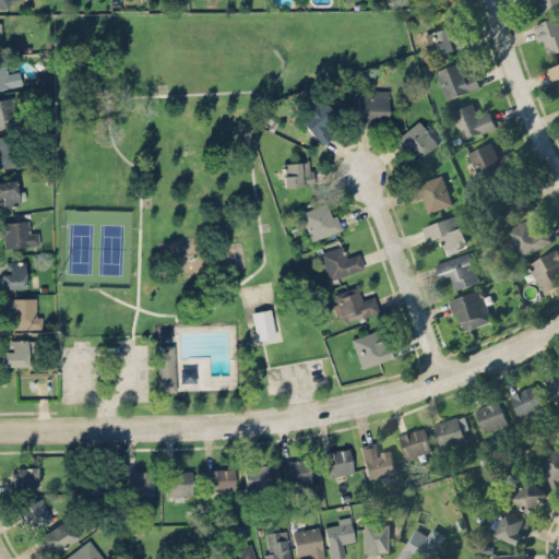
[(10,0),(16,0),(18,0),(16,0),(0,0),(0,7),(9,9),(10,0)]
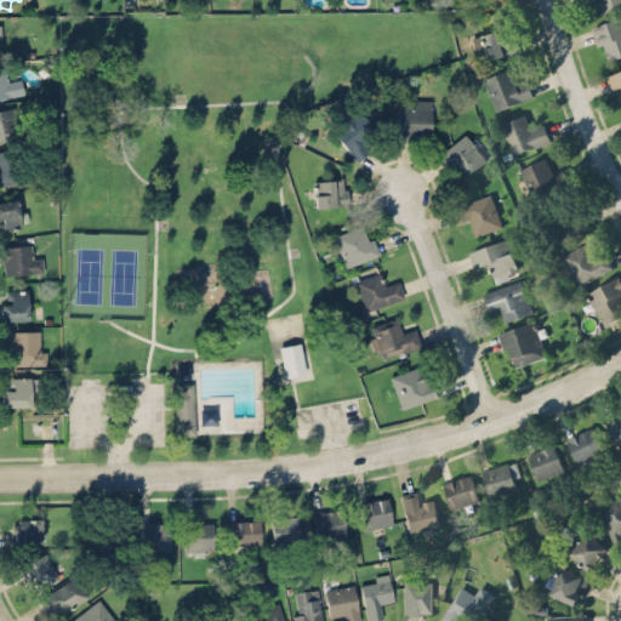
[(600,60),(620,53),(620,0),(599,0),(603,10),(619,5),(620,12),(620,17),(591,26),(600,60)]
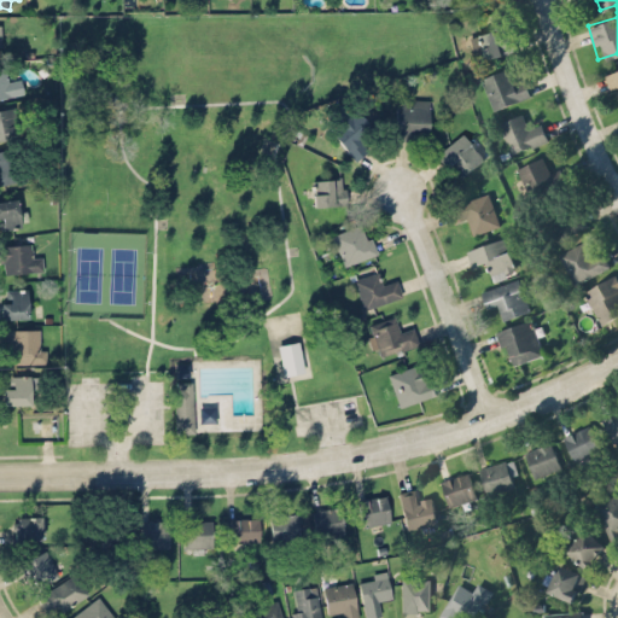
[(513,51),(508,25),(474,33),(479,58),(513,51)]
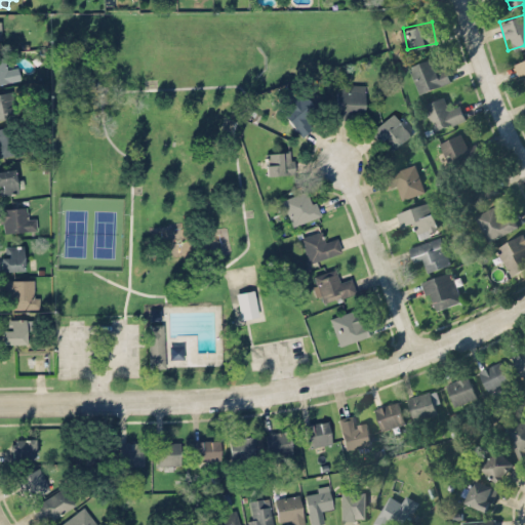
[(0,82),(18,80),(16,66),(6,67),(4,57),(0,57),(0,82)]
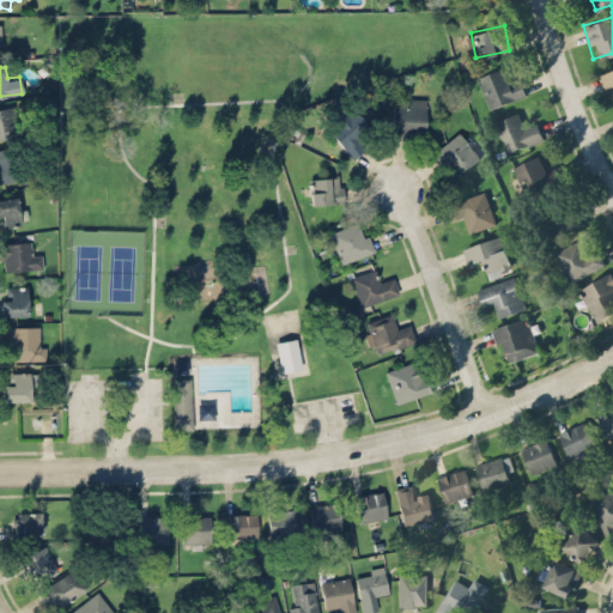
[(517,73),(507,78),(502,67),(478,76),(489,107),(525,93),(517,73)]
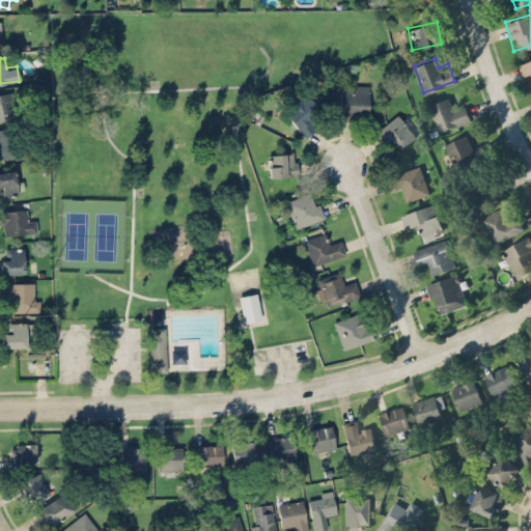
[(529,76),(530,81),(530,58),(519,63),(525,78),(529,76)]
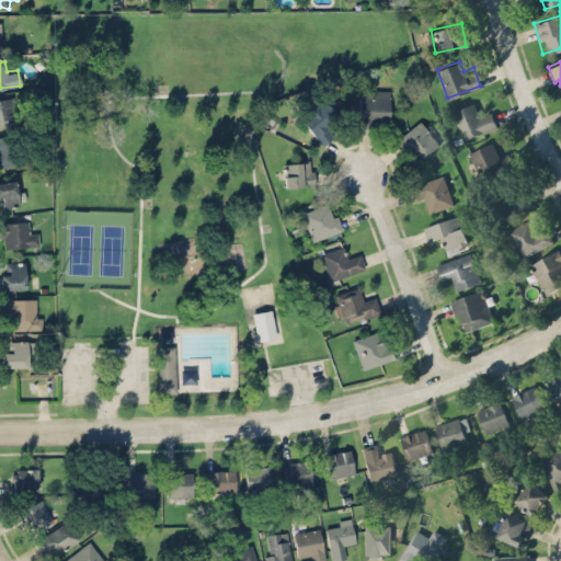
[(358,126),(389,126),(389,89),(358,89),(358,126)]
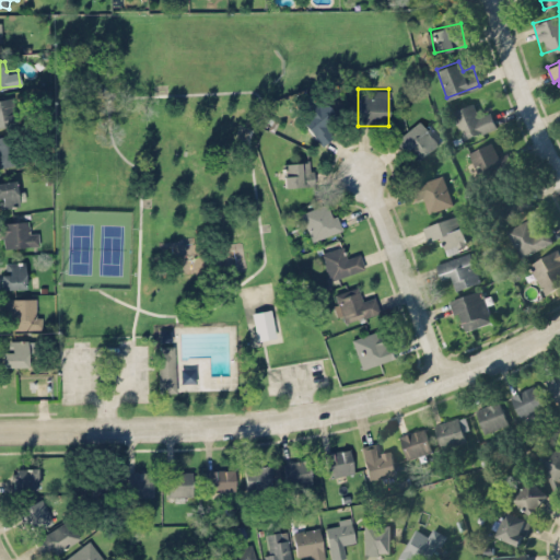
[(0,97),(0,126),(14,125),(11,97),(0,97)]
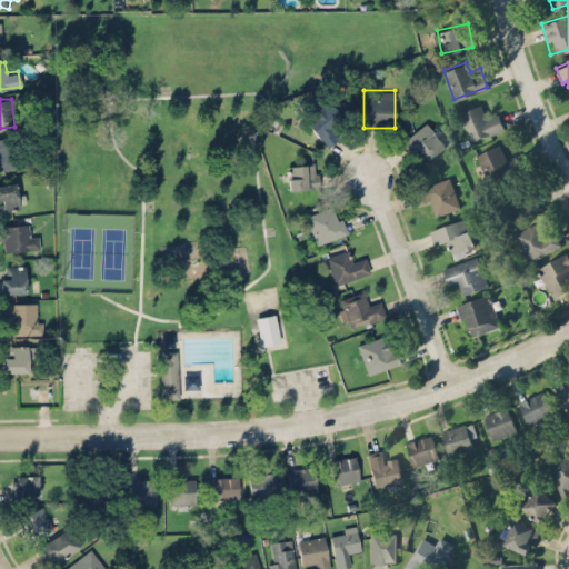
[(327,146),(337,136),(330,128),(339,119),(323,102),(303,121),(327,146)]
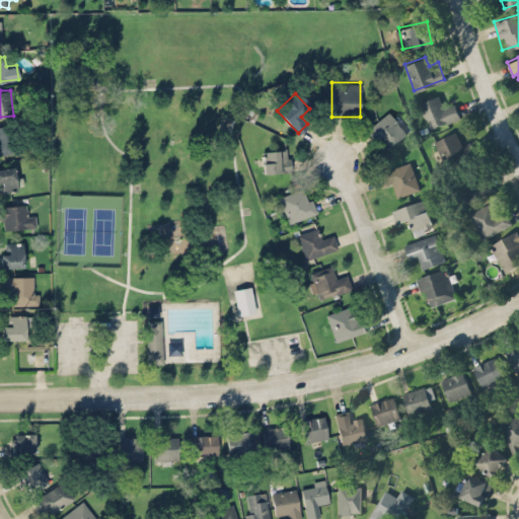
[(418,101),(426,129),(459,118),(453,99),(442,103),(439,95),(418,101)]
